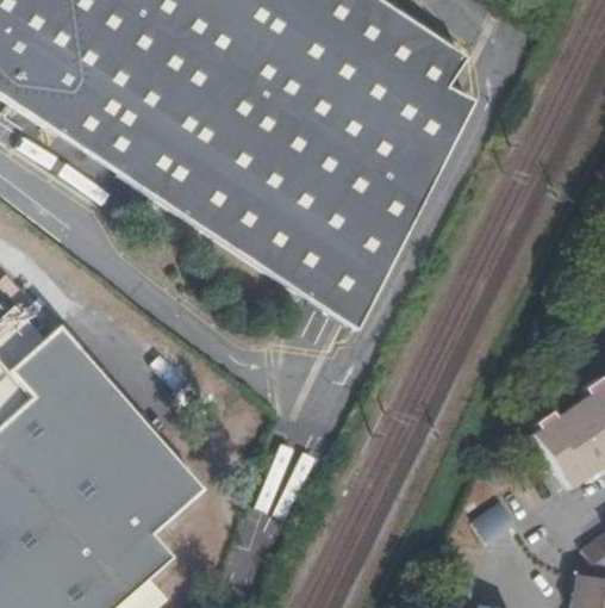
[(142,148),(125,172),(360,328),(473,101),(449,85),(468,55),(384,0),(0,0),(0,90),(64,132),(81,106),(142,148)]
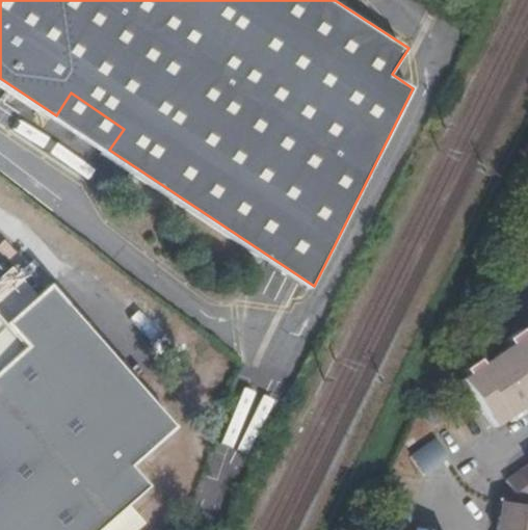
[(56,115),(109,150),(124,129),(71,93),(56,115)]
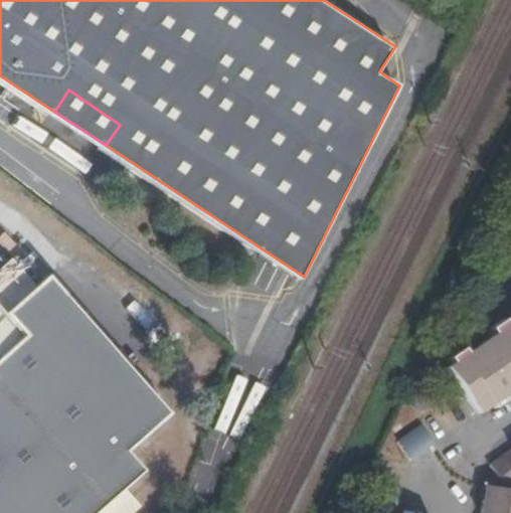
[(47,274),(35,284),(12,255),(0,266),(0,512),(96,512),(142,472),(126,453),(170,410),(47,274)]
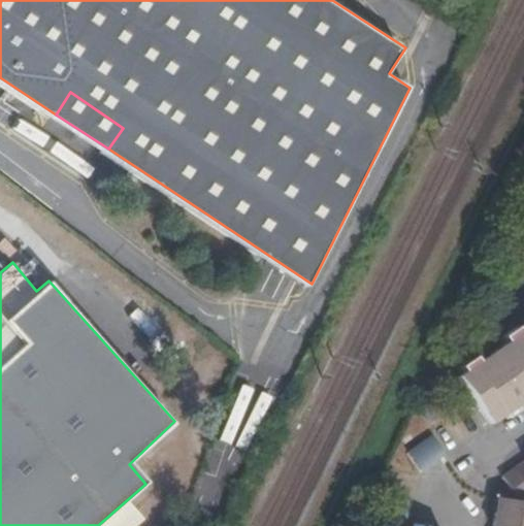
[(523,332),(520,334),(515,328),(501,339),(504,344),(481,361),(477,356),(462,367),(465,372),(459,376),(491,423),(523,400),(523,332)]
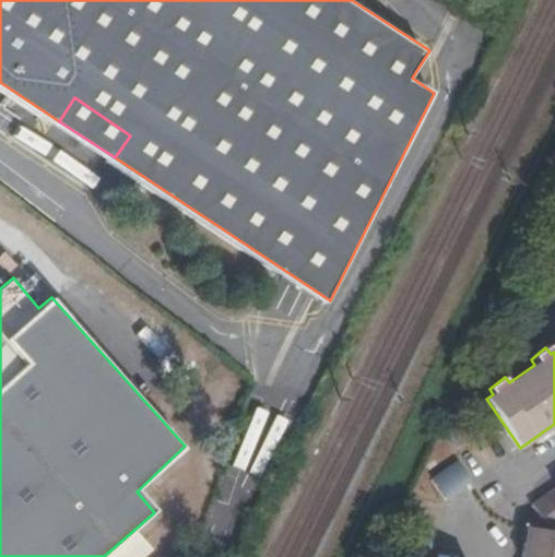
[(447,436),(456,450),(463,445),(455,431),(447,436)]
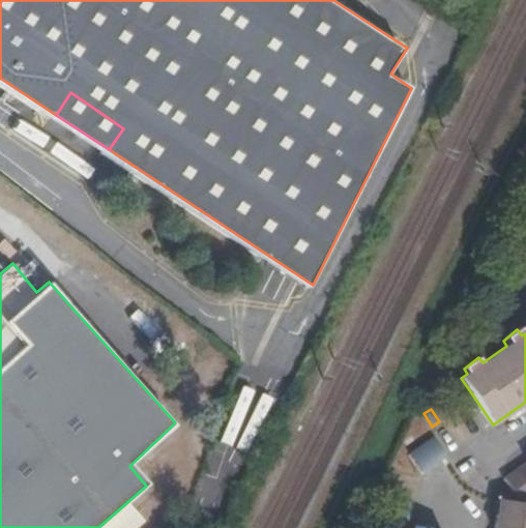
[(525,477),(519,469),(507,477),(516,490),(525,502),(525,477)]
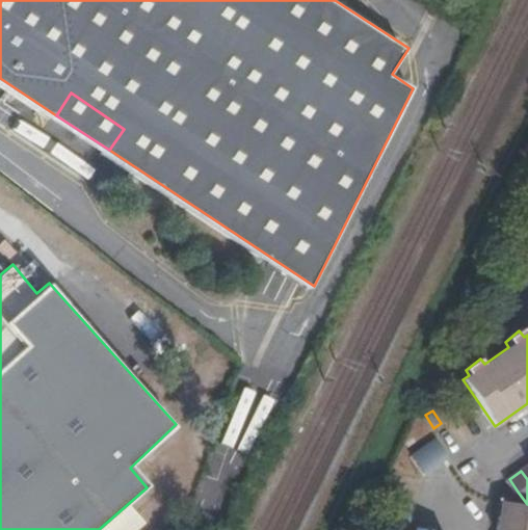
[(527,504),(518,492),(505,501),(527,504)]
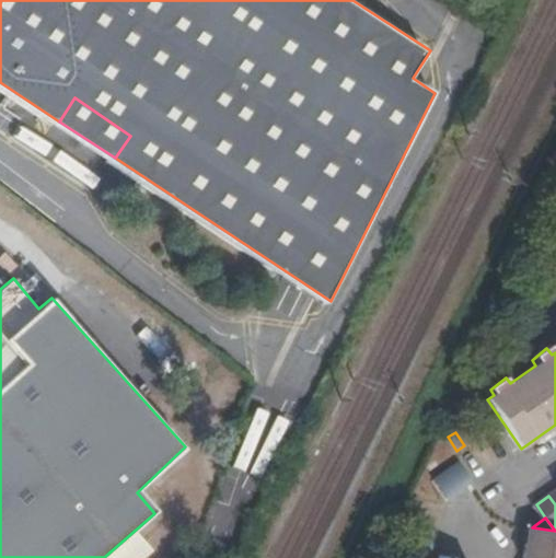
[(555,531),(532,527),(525,557),(555,557),(555,531)]
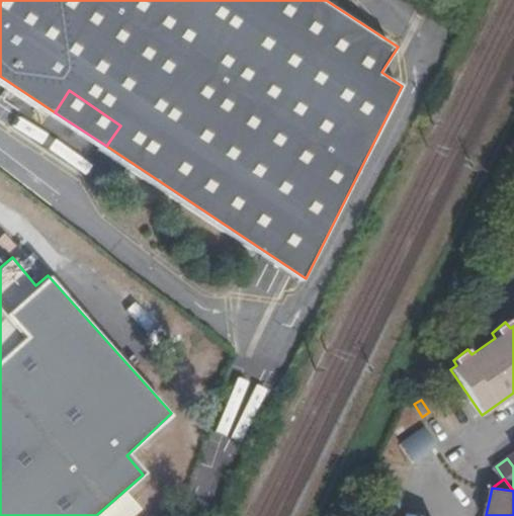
All buildings are outlined.
